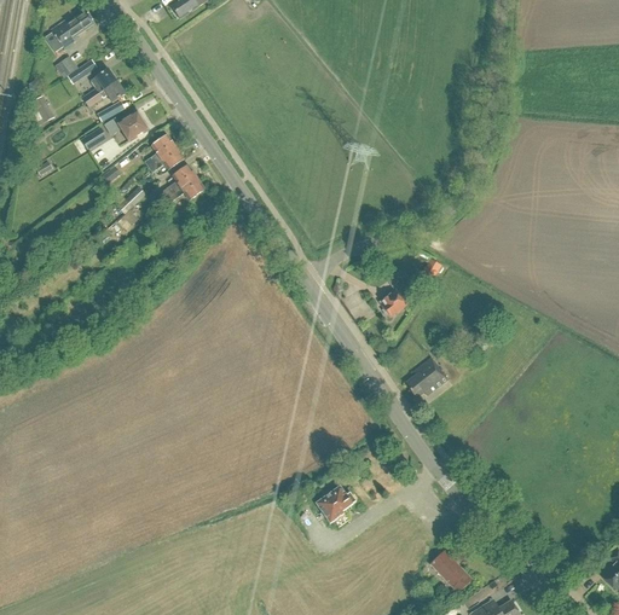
[(179,17),(203,0),(172,0),(169,3),(179,17)]
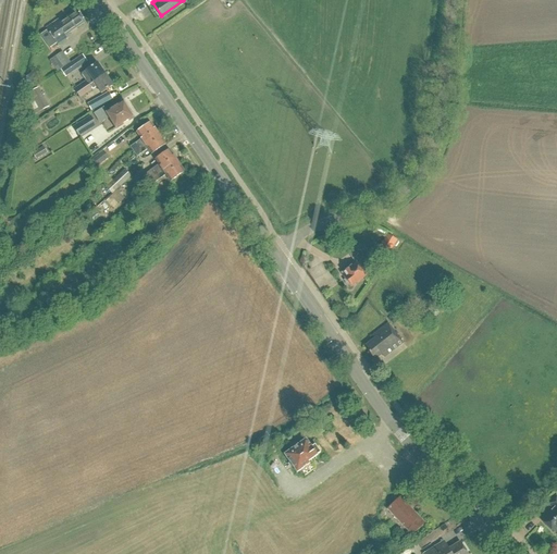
[(84,19),(76,7),(60,17),(58,15),(45,24),(57,41),(65,35),(63,33),(84,19)]
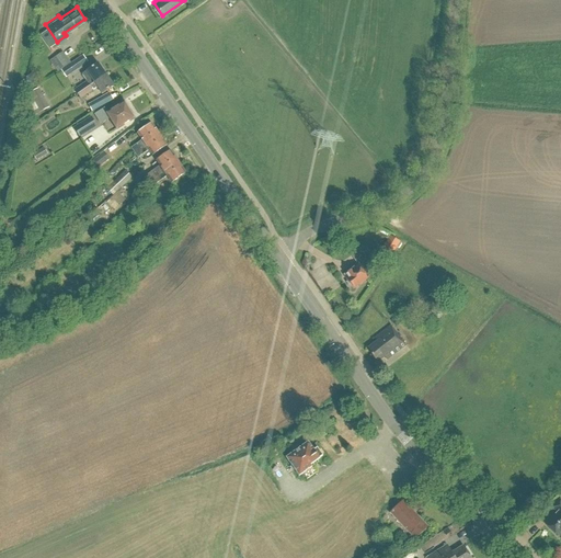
[(46,44),(41,61),(49,65),(55,46),(46,44)]
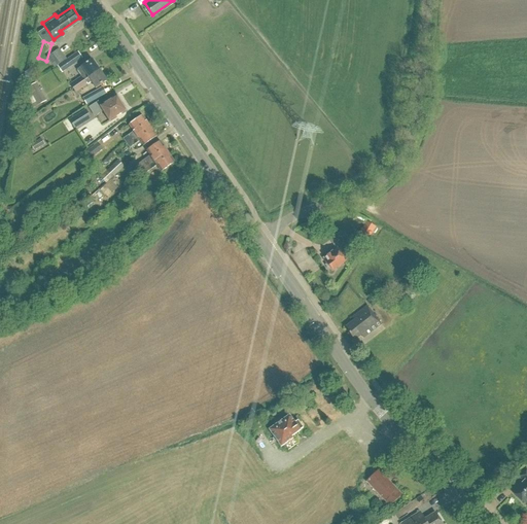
[(61,61),(68,56),(62,47),(48,57),(54,65),(61,60),(61,61)]
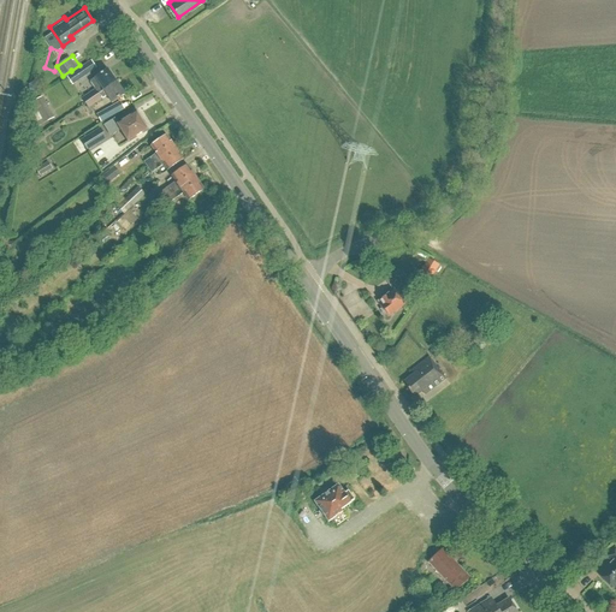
[(93,58),(82,65),(88,73),(98,66),(93,58)]
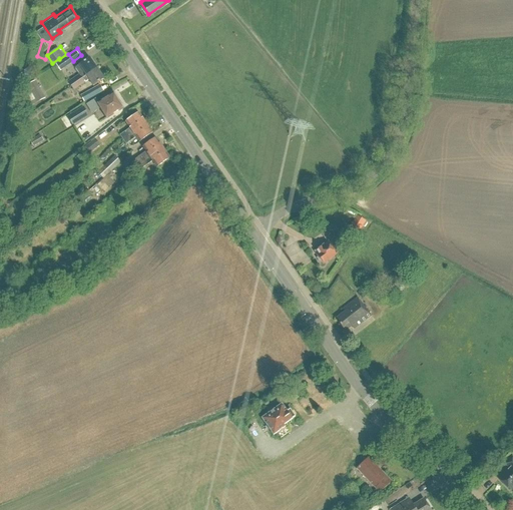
[(68,80),(70,83),(85,73),(84,72),(95,65),(88,55),(75,64),(80,72),(68,80)]
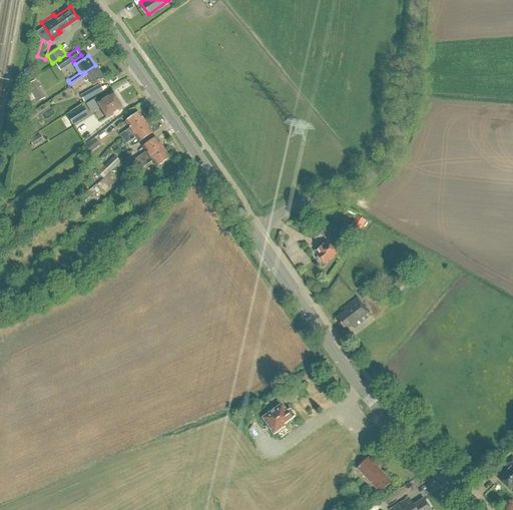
[(85,73),(70,83),(73,87),(88,77),(93,84),(103,77),(95,65),(84,72),(85,73)]
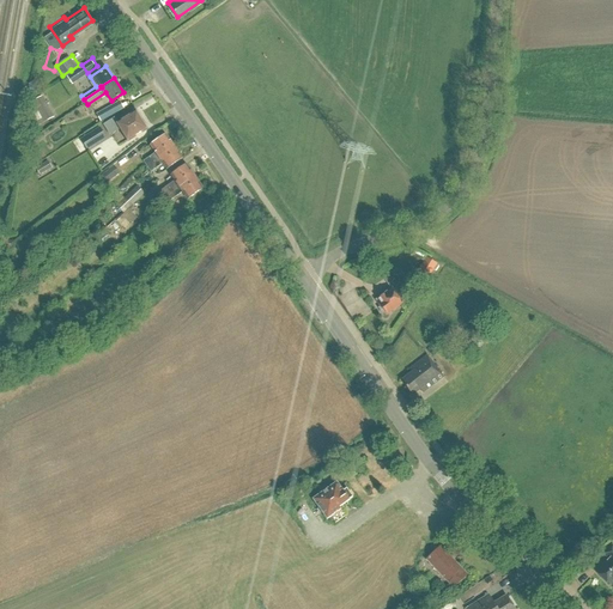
[(43,92),(32,98),(38,109),(49,103),(43,92)]
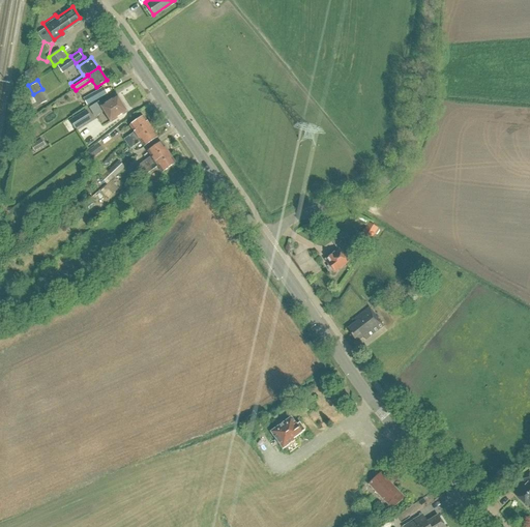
[(88,104),(108,92),(104,85),(84,96),(88,104)]
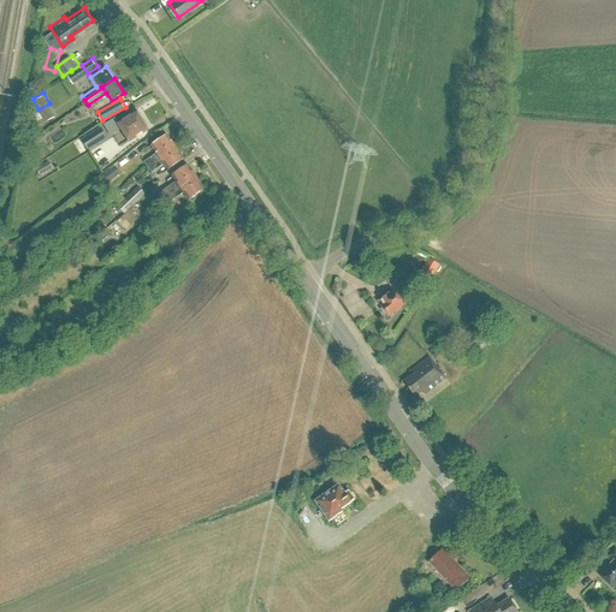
[(146,126),(135,108),(117,120),(113,116),(104,122),(108,130),(119,124),(126,137),(146,126)]
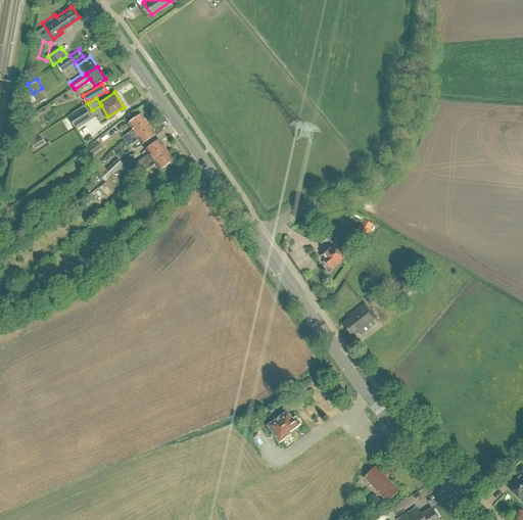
[(85,106),(68,116),(75,126),(90,115),(85,106)]
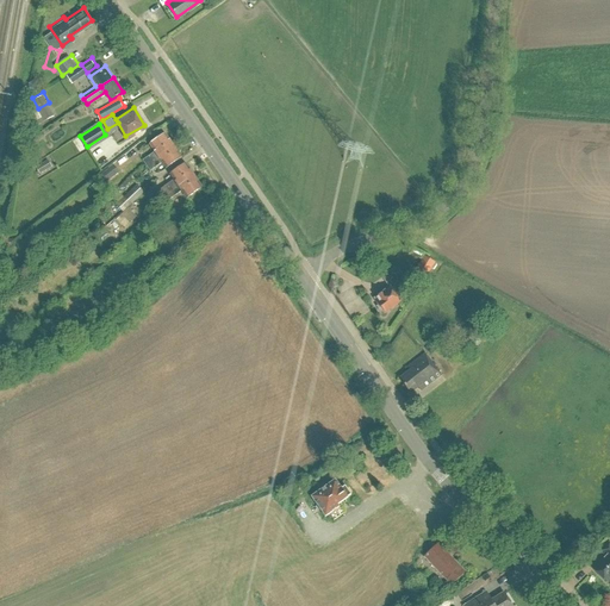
[(144,161),(172,142),(163,130),(148,141),(153,148),(141,156),(144,161)]
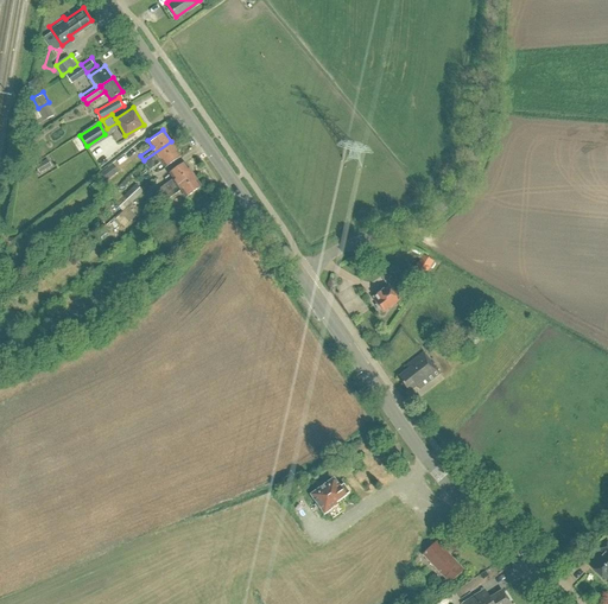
[(102,166),(114,159),(109,150),(121,142),(114,132),(90,146),(102,166)]
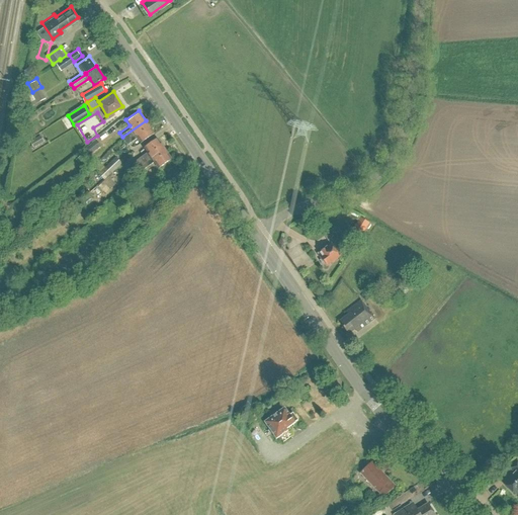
[(146,120),(122,137),(126,144),(137,137),(140,141),(153,132),(146,120)]
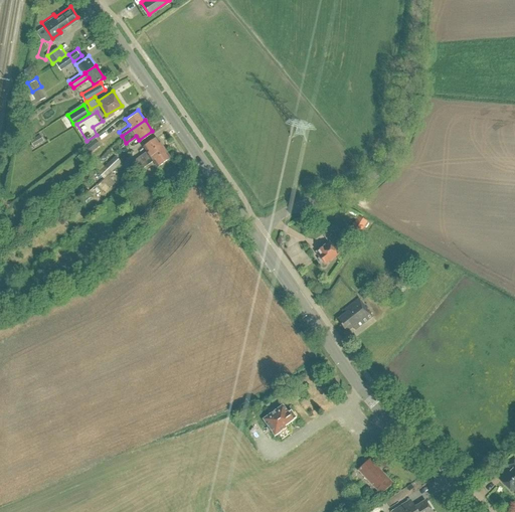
[(21,137),(21,129),(14,128),(13,137),(21,137)]
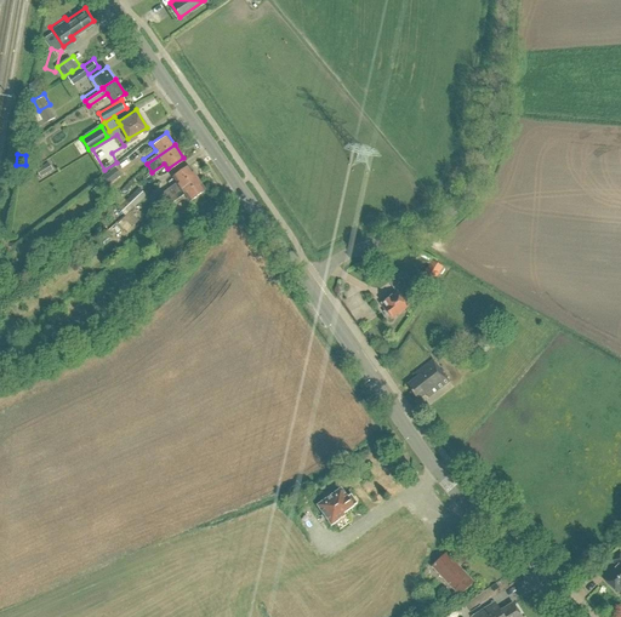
[(49,160),(36,169),(40,175),(52,167),(49,160)]
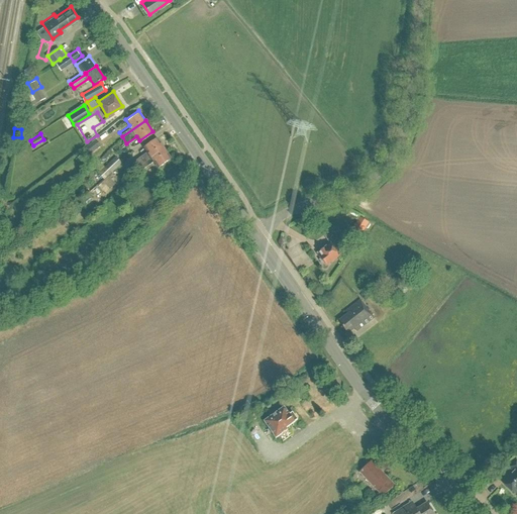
[(140,162),(164,145),(157,135),(143,144),(147,150),(133,160),(137,166),(141,163),(140,162)]
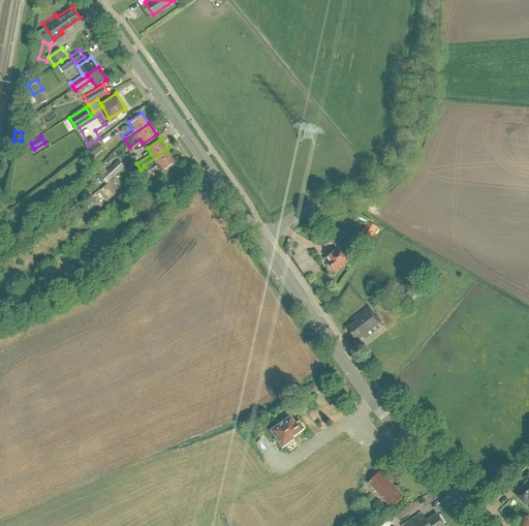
[(90,158),(103,148),(99,142),(86,152),(90,158)]
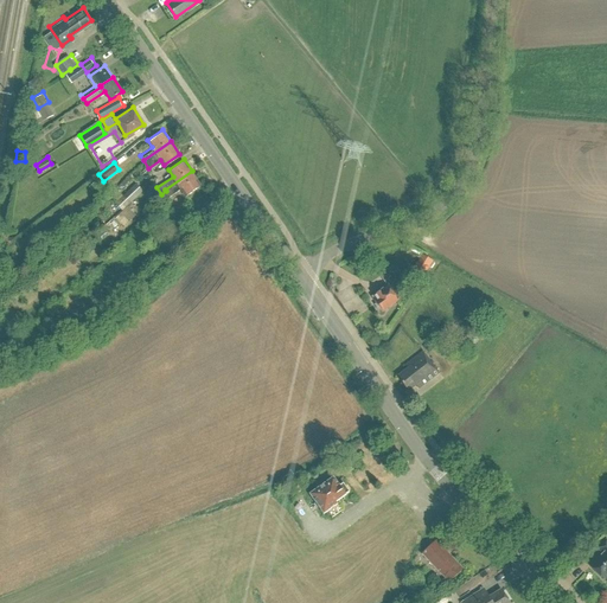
[(192,171),(165,190),(166,191),(170,196),(180,188),(184,193),(200,183),(192,171)]
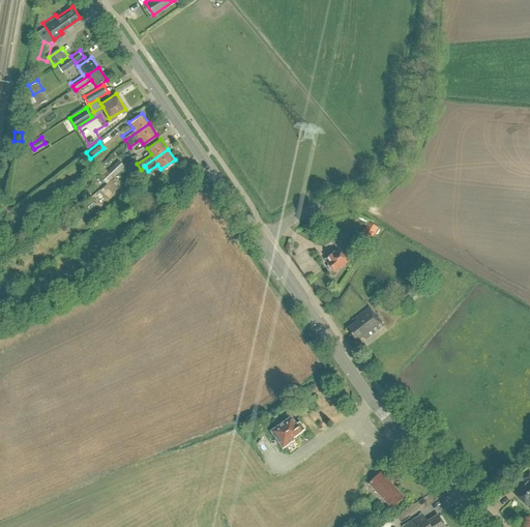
[(107,182),(112,178),(126,166),(119,158),(108,169),(101,163),(96,167),(102,174),(101,176),(107,182)]
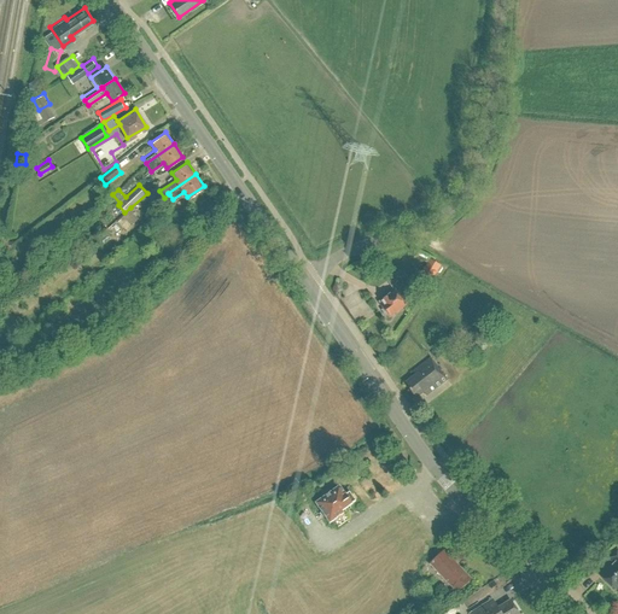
[(130,208),(124,212),(117,220),(126,229),(139,218),(130,208)]
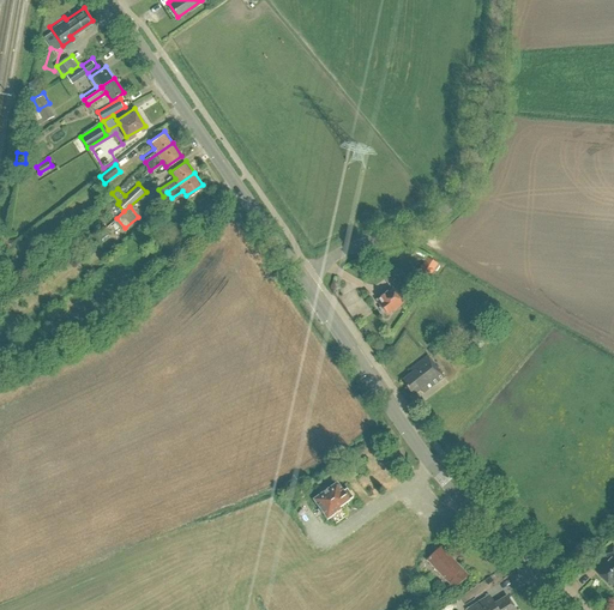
[(190,247),(196,240),(190,235),(184,242),(190,247)]
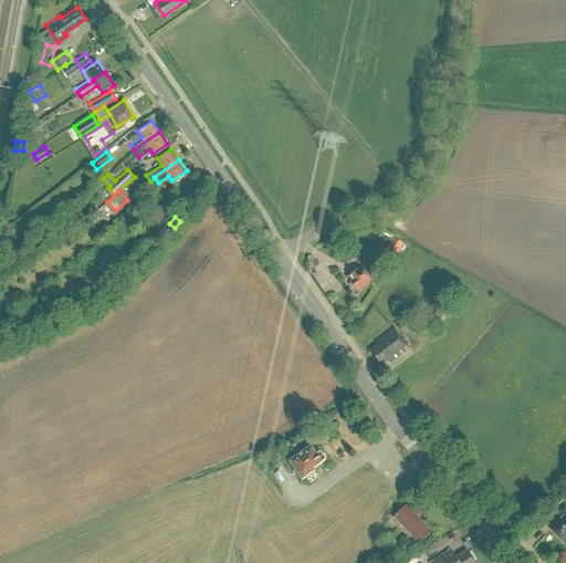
[(81,236),(90,229),(84,222),(75,229),(81,236)]
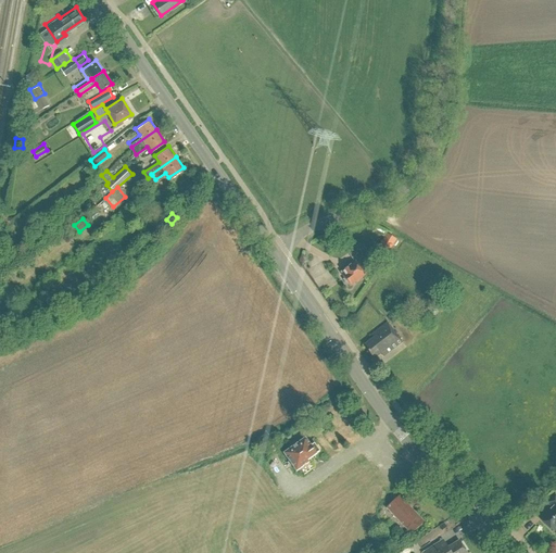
[(390,250),(397,237),(387,231),(379,243),(390,250)]
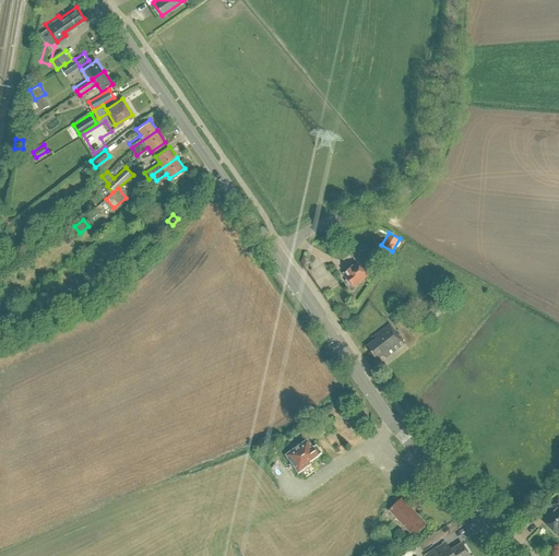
[(351,284),(366,274),(363,270),(370,265),(363,255),(368,251),(361,241),(348,250),(355,259),(348,263),(351,265),(344,271),(347,275),(345,276),(346,279),(345,280),(348,283),(349,282),(351,284)]
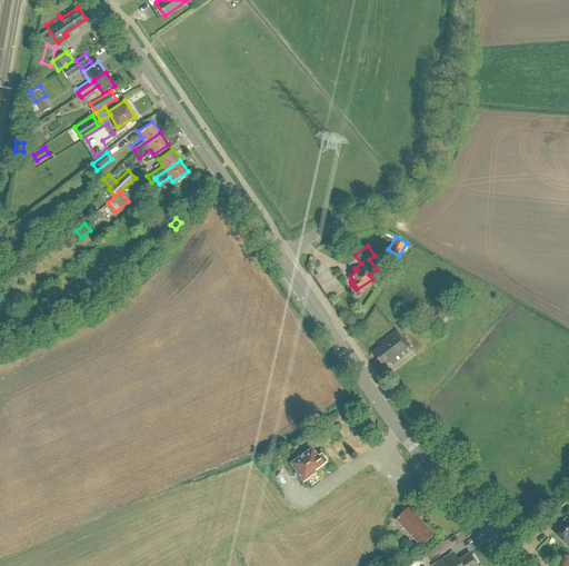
[(395,360),(410,347),(396,327),(379,340),(381,343),(371,350),(381,365),(391,357),(395,360)]
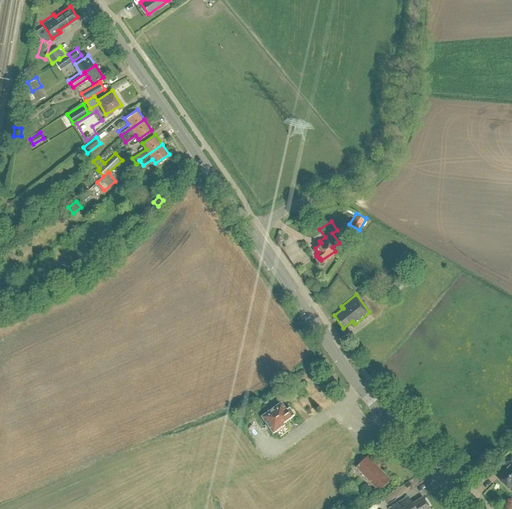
[(286,407),(281,400),(260,415),(272,431),(284,423),(283,420),(293,413),(288,405),(286,407)]
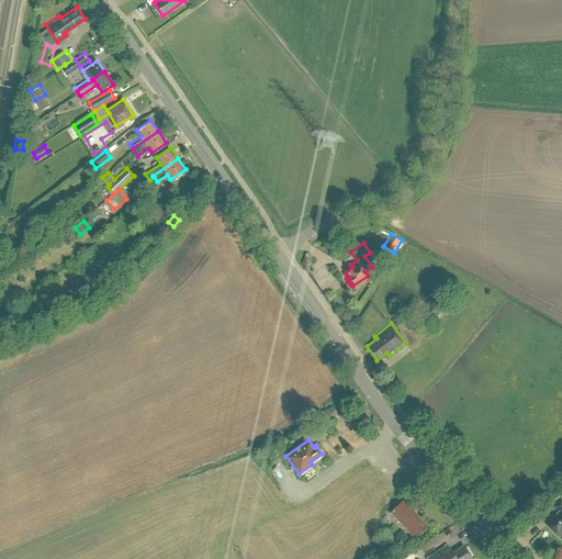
[(422,523),(413,513),(415,511),(402,498),(390,510),(412,533),(415,537),(428,525),(424,521),(422,523)]
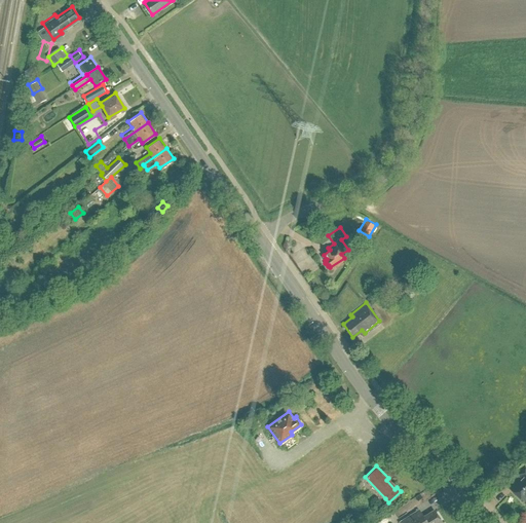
[(522,499),(525,494),(525,468),(524,465),(517,473),(520,476),(509,487),(520,498),(521,497),(522,499)]
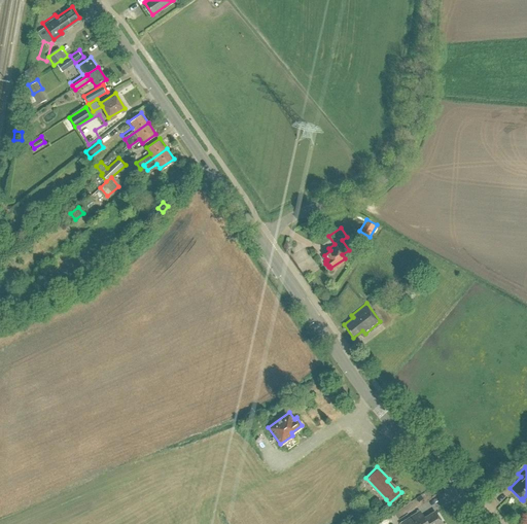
[(442,523),(443,523),(433,510),(424,516),(420,509),(399,522),(399,523),(442,523)]
